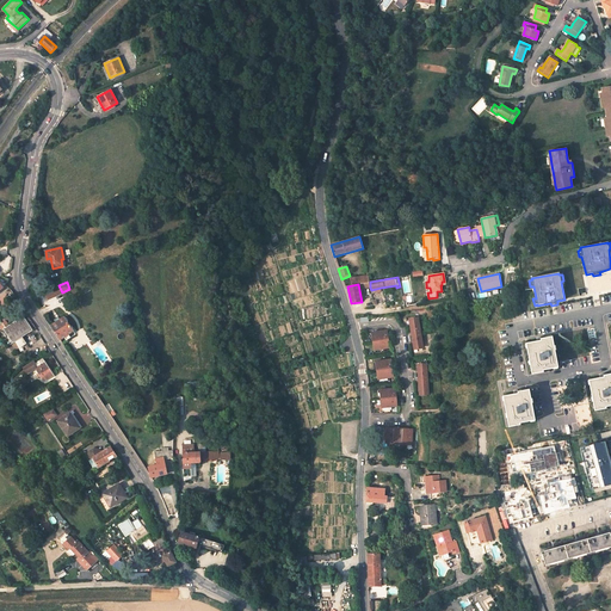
[(45,291),(49,298),(62,292),(59,285),(45,291)]
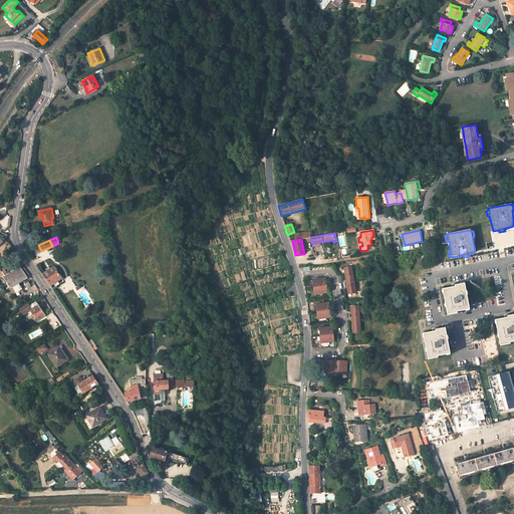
[(10,287),(27,276),(19,266),(5,276),(3,277),(10,287)]
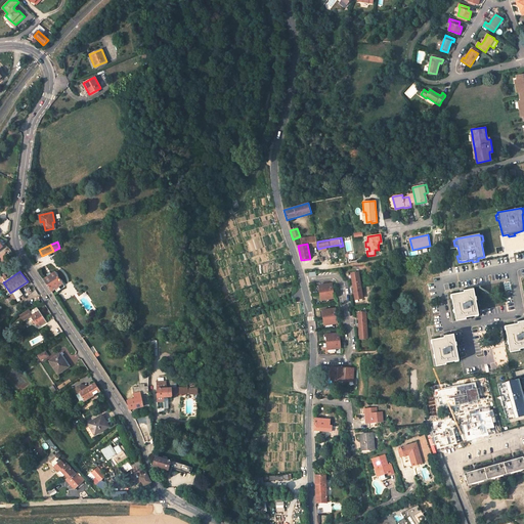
[(62,284),(55,272),(43,279),(51,292),(62,284)]
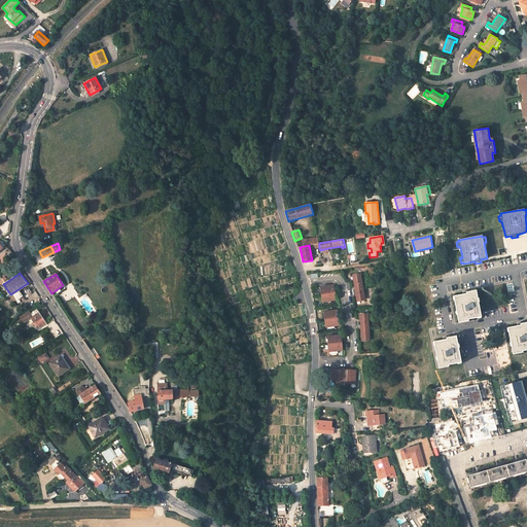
[(355,288),(362,287),(360,275),(356,276),(353,277),(354,280),(355,286),(355,288)]
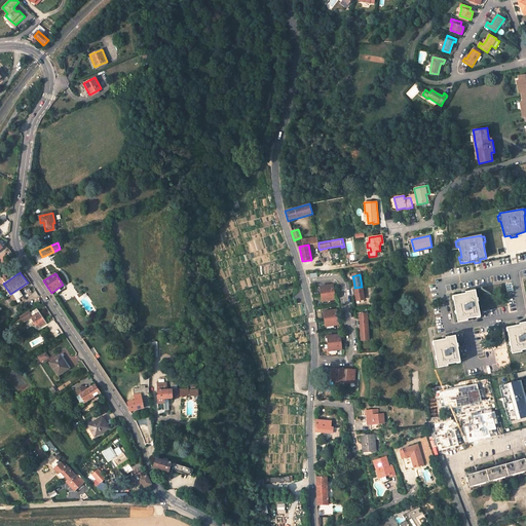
[(53,296),(65,288),(63,285),(51,293),(53,296)]
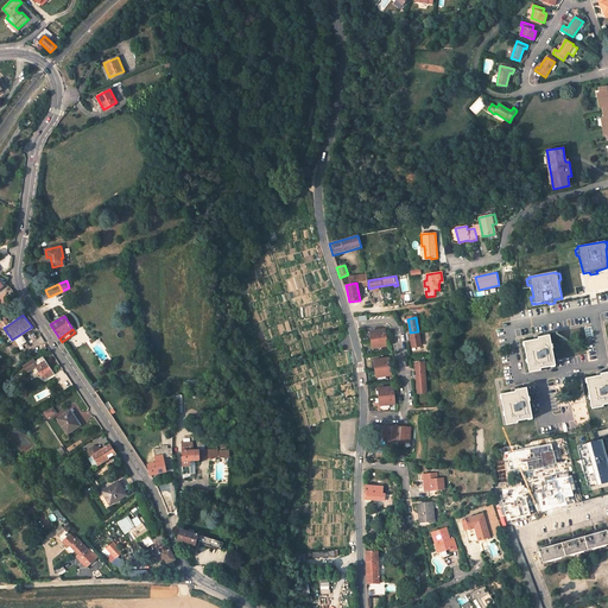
[(372,340),(365,342),(366,350),(373,349),(382,347),(387,347),(386,337),(385,329),(371,331),(372,340)]
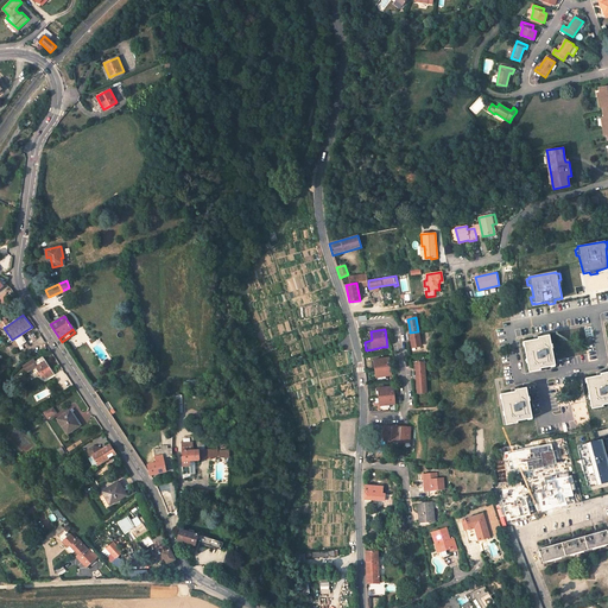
[(418,331),(410,333),(410,335),(412,347),(420,346),(418,331)]
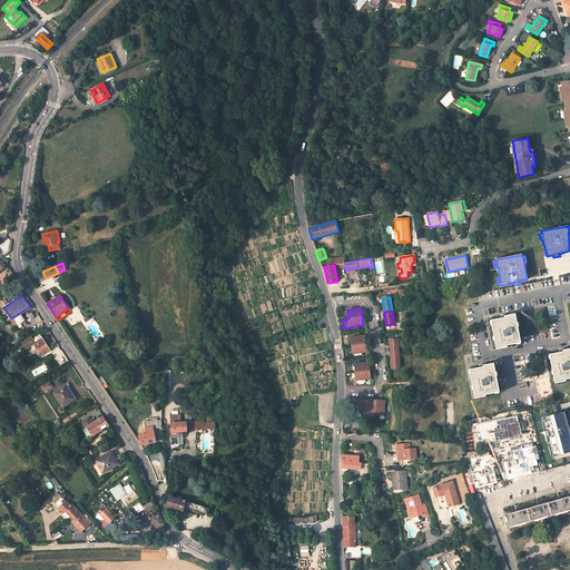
[(517,323),(514,314),(504,316),(504,318),(502,318),(491,321),(491,325),(493,336),(494,341),(495,350),(507,347),(507,346),(516,344),(520,343),(519,338),(517,327),(517,323)]
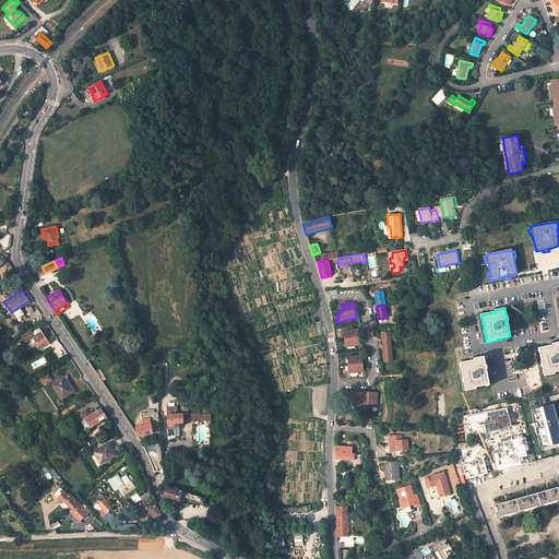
[(24,314),(21,309),(13,313),(18,319),(24,314)]
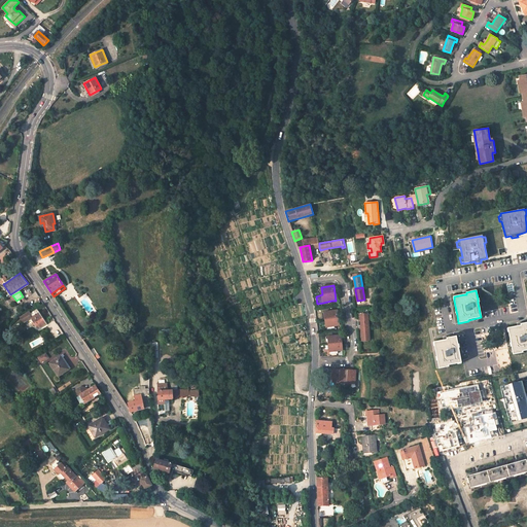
[(32,320),(38,329),(46,324),(37,310),(30,314),(29,312),(21,317),(25,324),(32,320)]
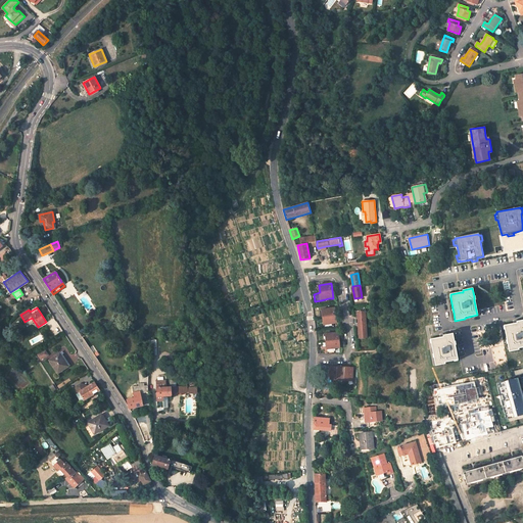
[(334,307),(322,310),(323,317),(335,316),(334,307)]
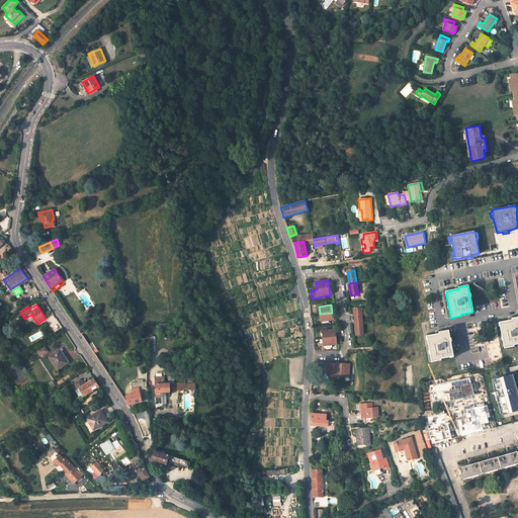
[(355,322),(362,322),(361,310),(357,310),(354,311),(354,314),(355,320),(355,322)]
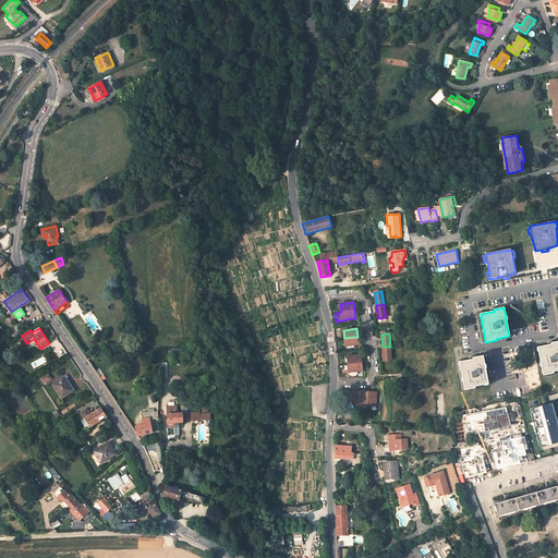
[(359,342),(358,337),(344,338),(346,347),(359,344),(359,342)]
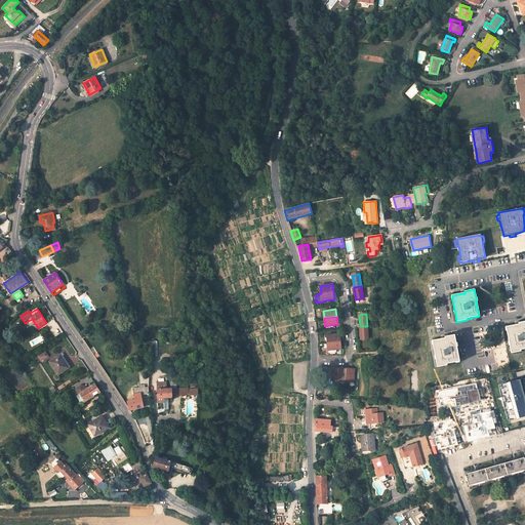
[(524,321),(518,323),(519,324),(506,326),(506,327),(507,330),(507,331),(509,341),(510,345),(511,353),(521,351),(520,350),(524,348),(524,321)]
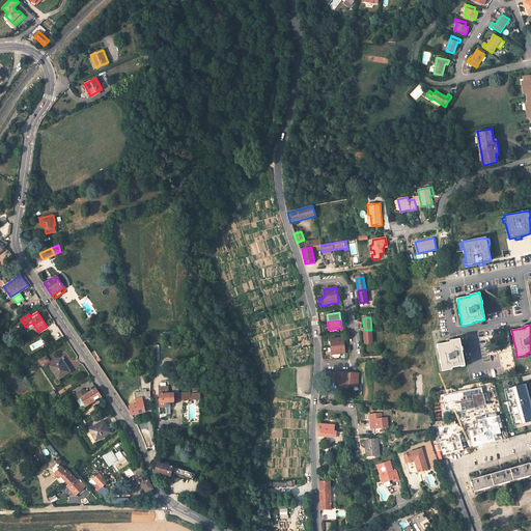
[(364,342),(372,342),(371,330),(364,330),(364,333),(364,342)]
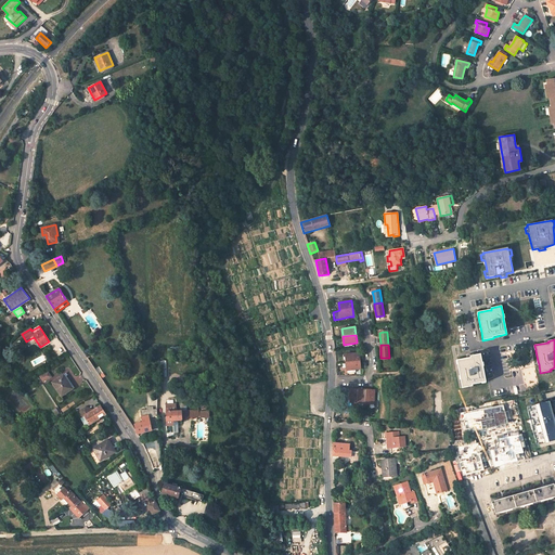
[(359,353),(346,355),(346,362),(359,361),(359,356),(359,353)]
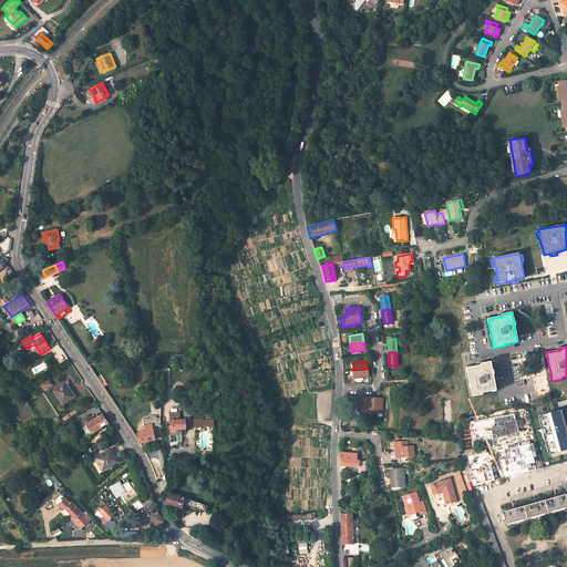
[(496,390),(491,362),(480,364),(480,366),(474,367),(466,368),(466,369),(467,372),(470,384),(471,388),(472,397),(483,394),(482,393),(496,390)]
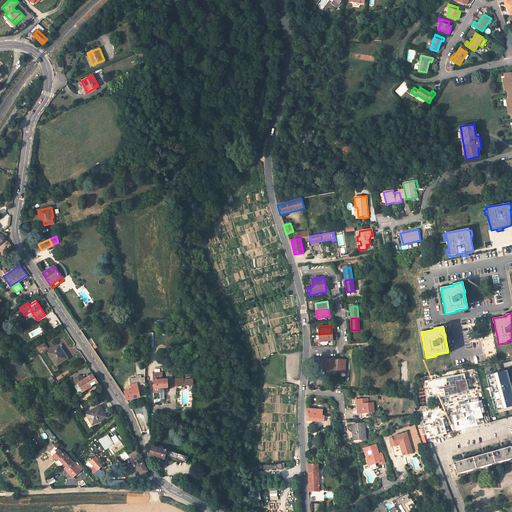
[(328,341),(332,341),(332,340),(332,338),(331,333),(319,334),(320,341),(328,341)]
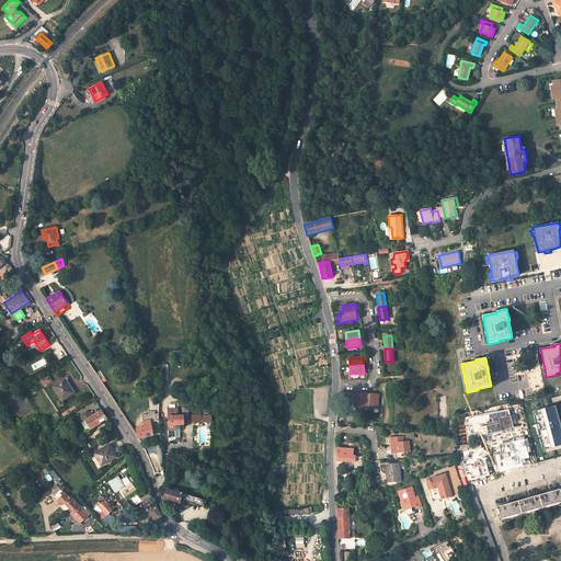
[(41,380),(44,386),(52,380),(48,376),(41,380)]
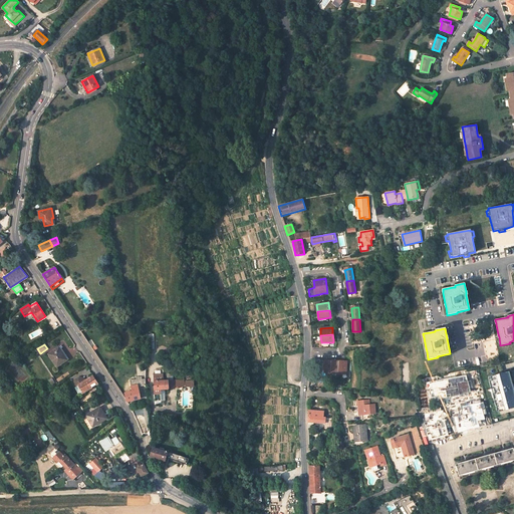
[(63,352),(60,346),(48,354),(57,367),(65,361),(60,353),(63,352)]
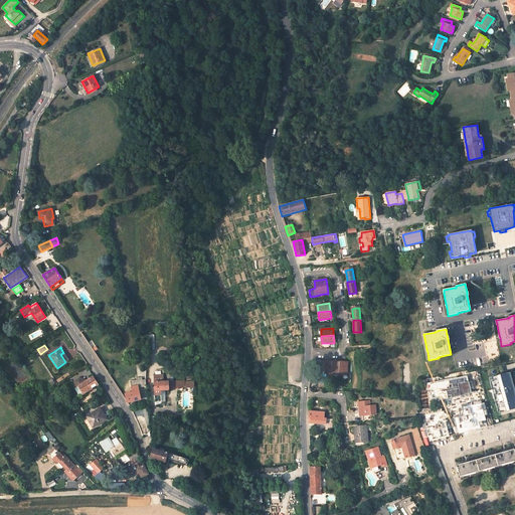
[(333,361),(325,361),(324,373),(332,373),(333,361)]
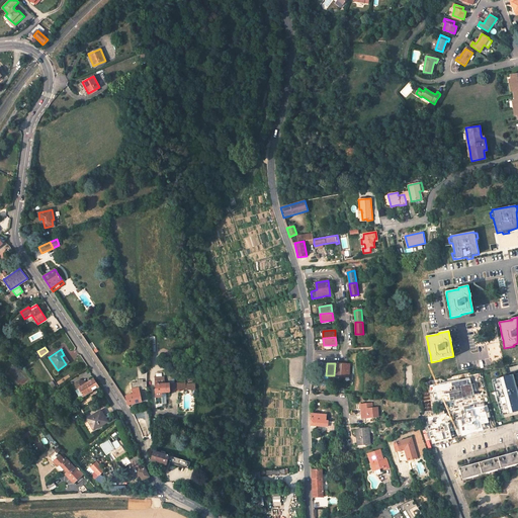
[(342,364),(341,376),(349,376),(349,364),(342,364)]
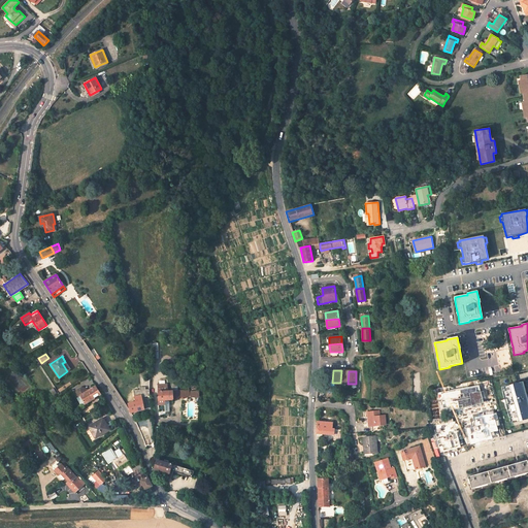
[(487,385),(467,390),(470,400),(481,397),(482,401),(491,398),(487,385)]
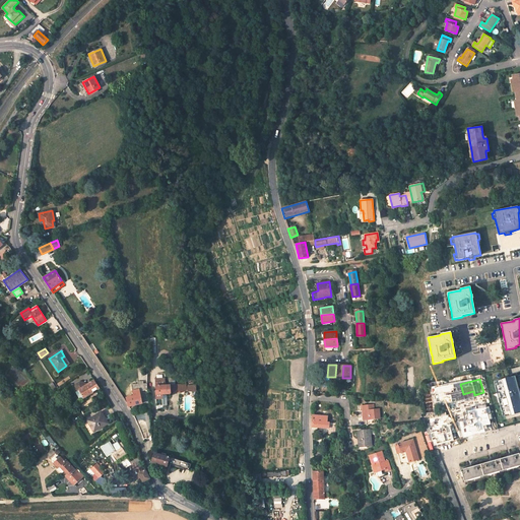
[(94,382),(93,380),(86,385),(83,387),(80,382),(76,384),(79,390),(75,392),(80,400),(99,389),(94,382)]
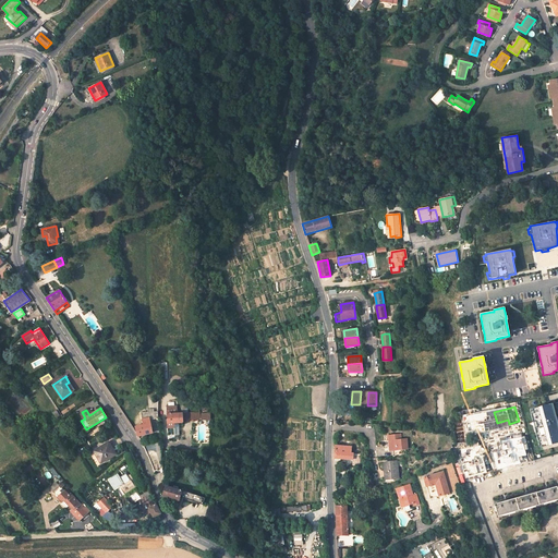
[(153,433),(149,420),(158,419),(158,411),(154,411),(154,409),(147,409),(147,412),(141,412),(144,424),(135,426),(137,436),(153,433)]
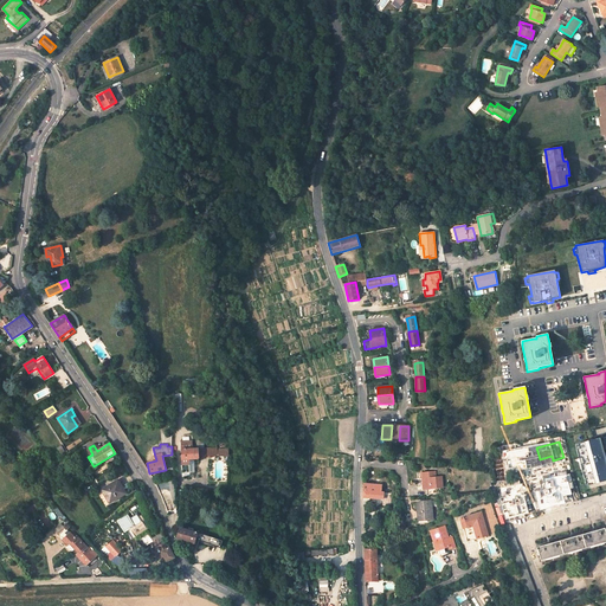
[(217,447),(181,449),(181,459),(182,474),(189,474),(189,459),(200,458),(199,456),(212,455),(212,457),(217,457),(217,447)]
